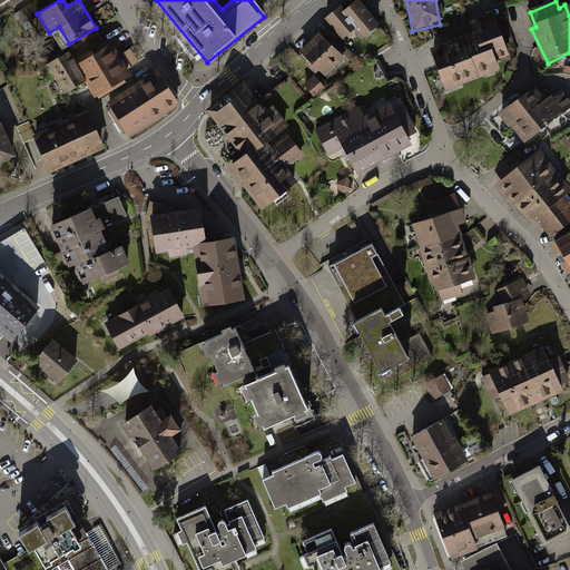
[(340,10),(326,21),(344,40),(356,29),(365,39),(380,26),(357,2),(344,15),(340,10)]
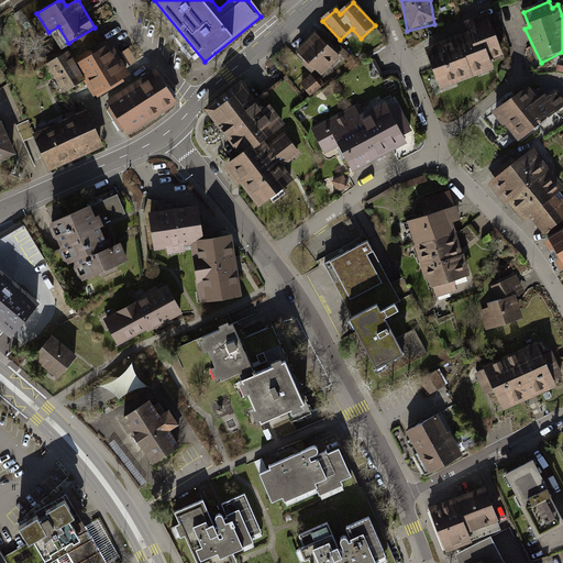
[(464,33),(424,51),(444,94),(496,69),(493,63),(504,58),(484,14),(461,24),(464,33)]
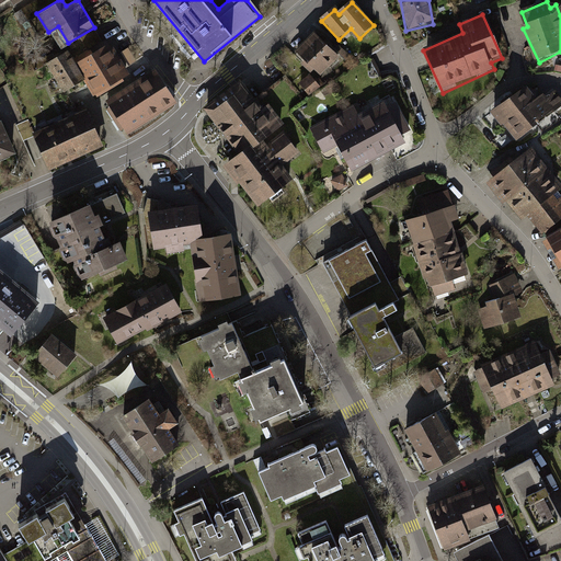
[(89,48),(103,41),(100,33),(84,39),(89,48)]
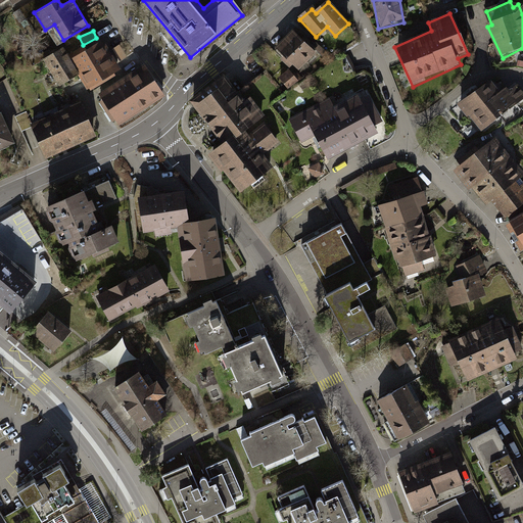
[(294,33),(285,41),(306,63),(316,54),(294,33)]
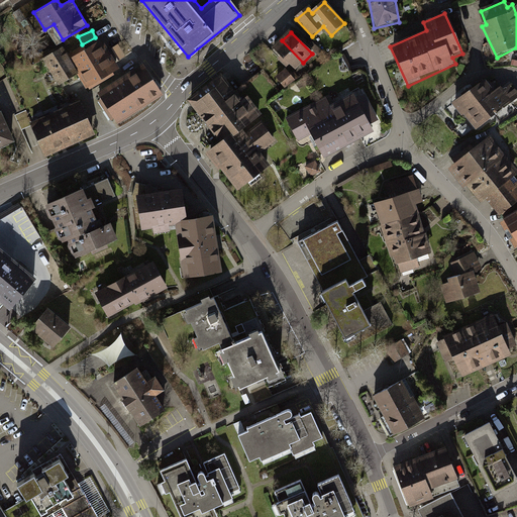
[(102,40),(72,58),(88,85),(117,67),(102,40)]
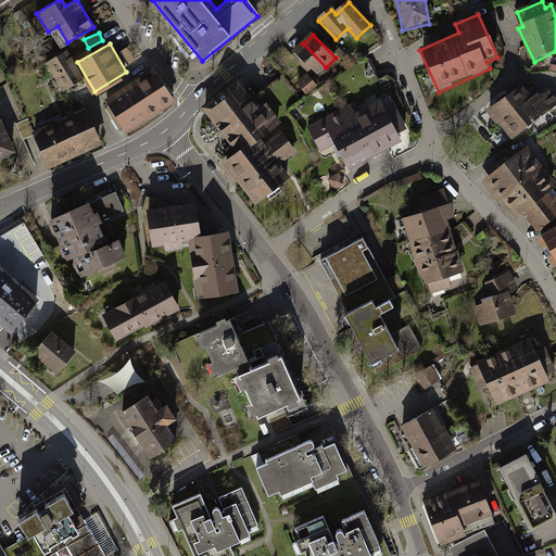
[(303,43),(294,52),(316,76),(326,67),(303,43)]
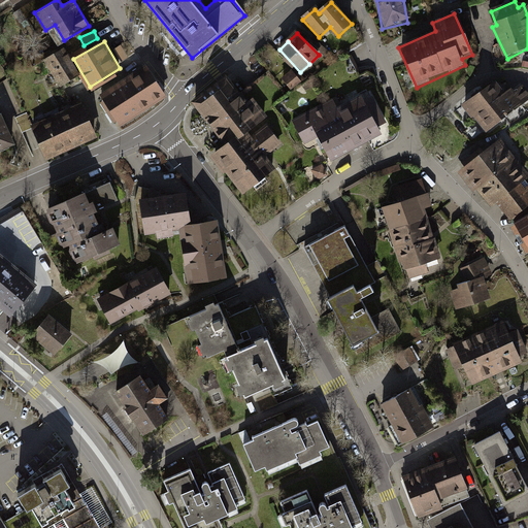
[(77,72),(63,47),(46,58),(61,83),(77,72)]
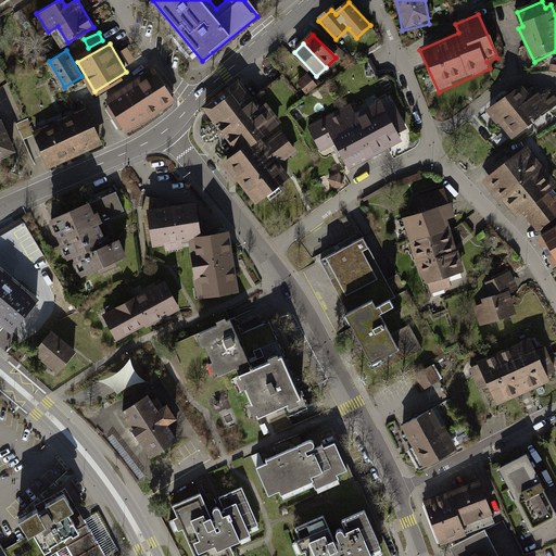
[(154,72),(108,102),(127,133),(174,103),(154,72)]
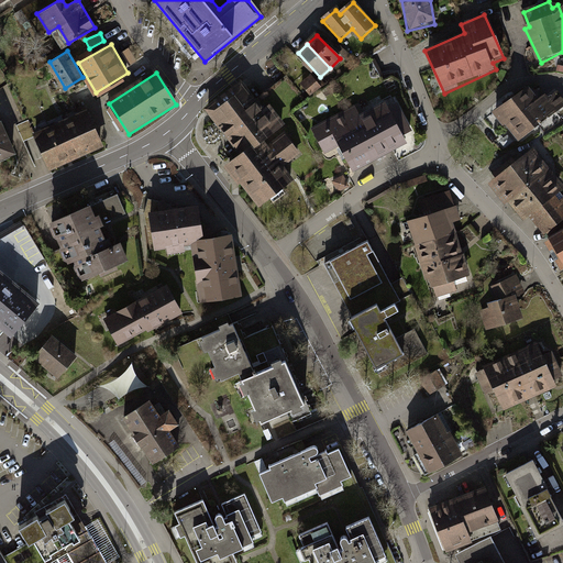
[(311,78),(301,86),(310,97),(320,89),(311,78)]
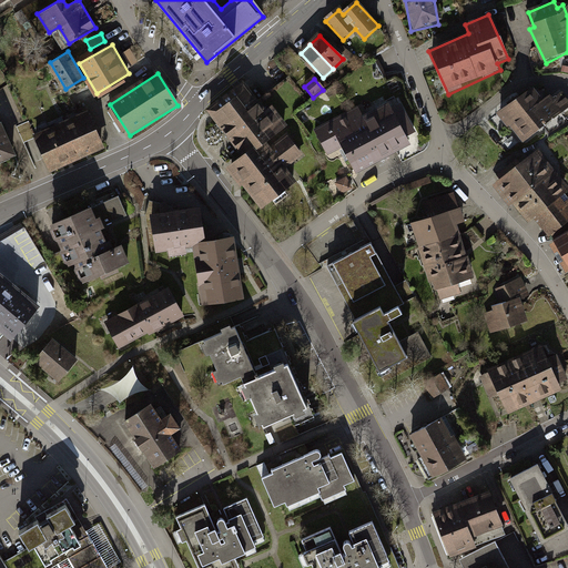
[(209,113),(230,140),(266,112),(245,83),(243,81),(212,104),(205,109),(209,113)]
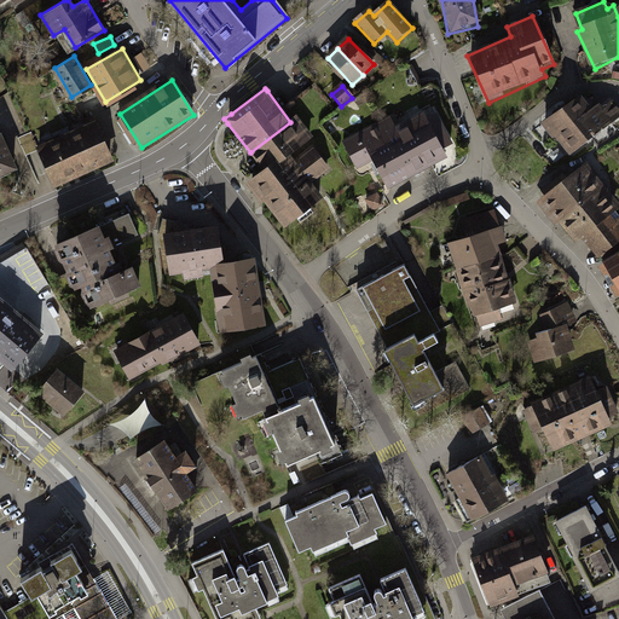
[(573,102),(543,122),(563,154),(615,120),(603,102),(583,115),(573,102)]
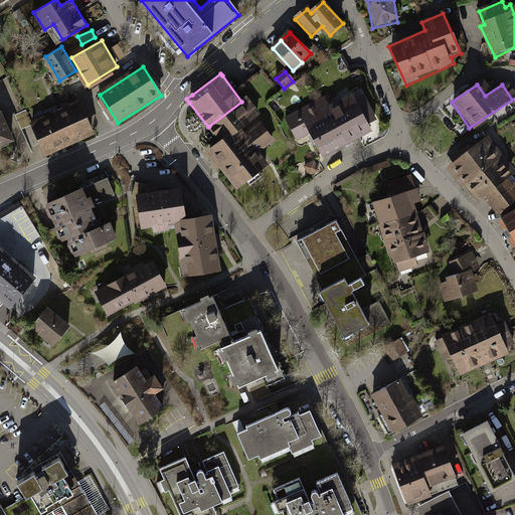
[(338,122),(312,135),(322,155),(348,141),(373,128),(369,121),(355,95),(353,91),(328,104),(338,122)]
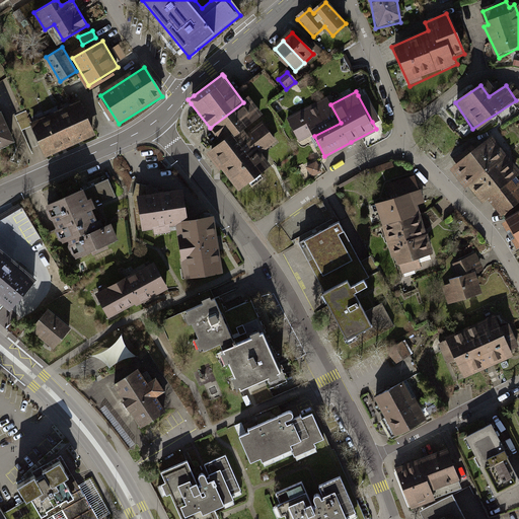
[(366,91),(358,95),(372,122),(380,118),(366,91)]
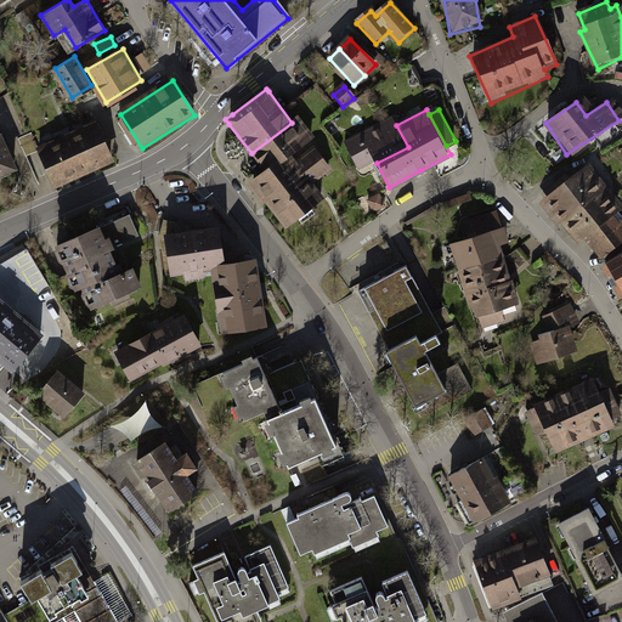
[(297,118),(292,123),(252,153),(267,174),(289,157),(312,140),(297,118)]
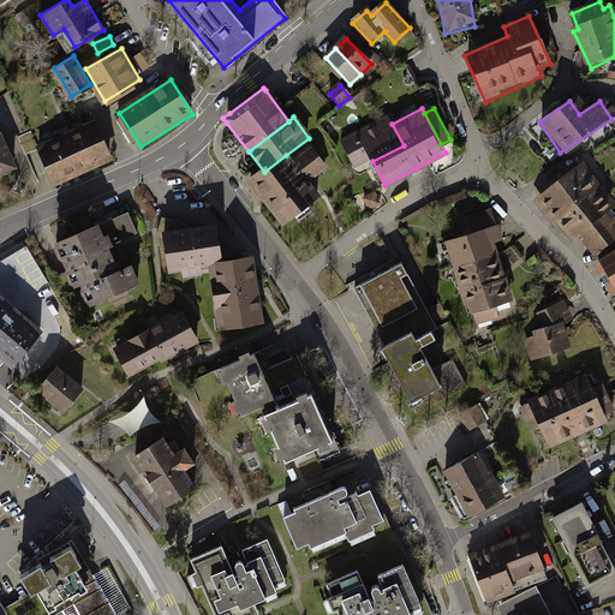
[(388,117),(341,141),(356,169),(372,161),(404,145),(392,124),(388,117)]
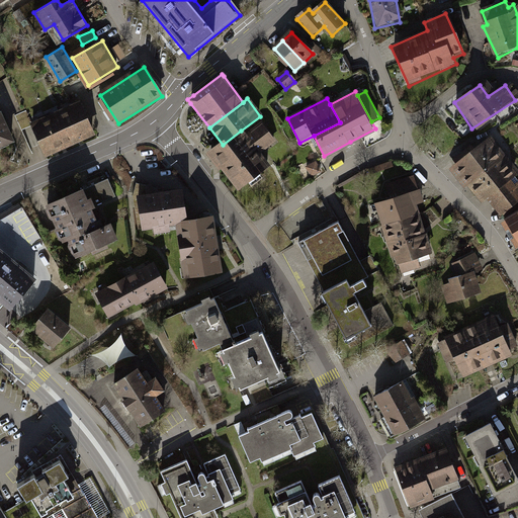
[(78,105),(63,113),(77,143),(92,135),(78,105)]
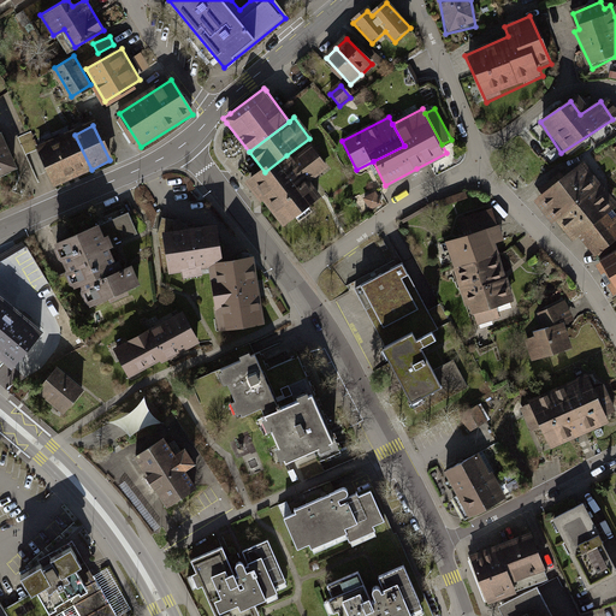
[(1,130),(0,130),(0,173),(17,166),(1,130)]
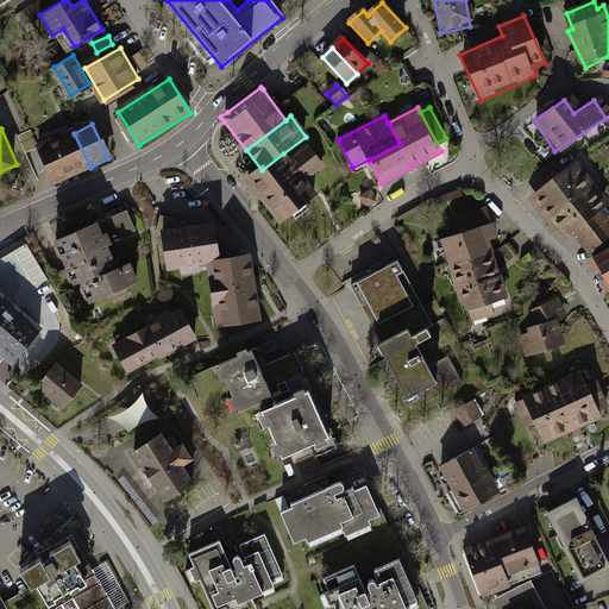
[(74,133),(56,142),(73,176),(90,168),(74,133)]
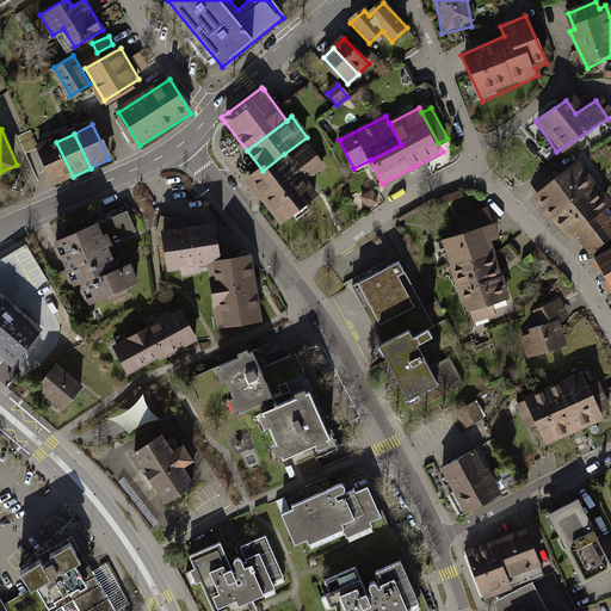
[(56,142),(37,150),(55,186),(73,177),(56,142)]
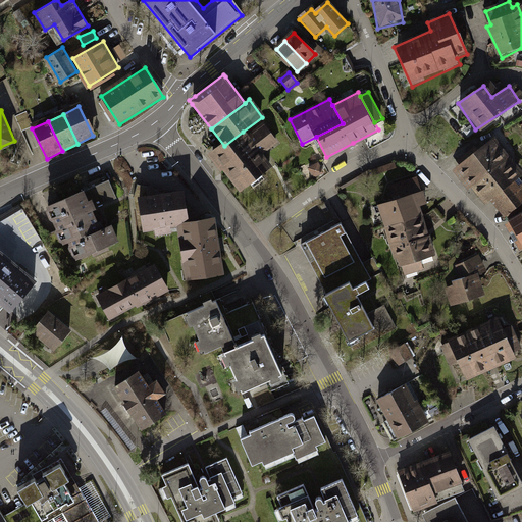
[(248,139),(243,132),(224,146),(210,156),(238,193),(270,167),(263,158),(279,146),(265,126),(248,139)]
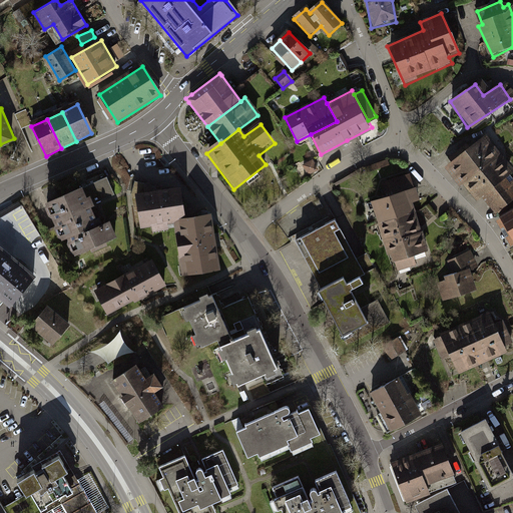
[(512,152),(495,133),(459,163),(509,216),(512,223),(512,152)]
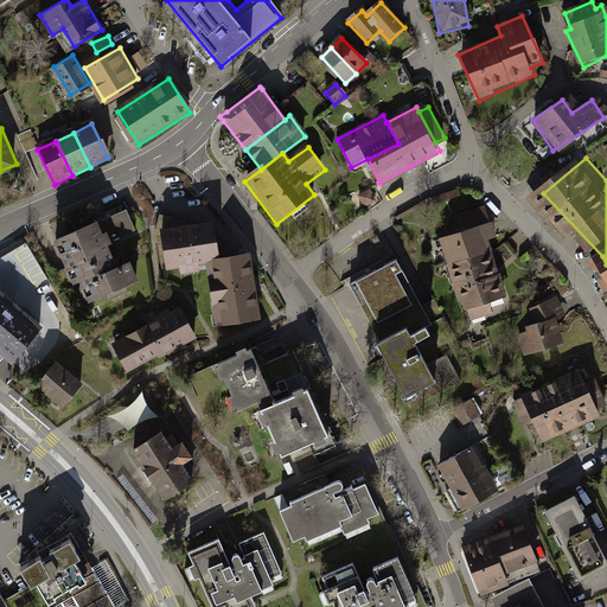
[(445,199),(461,195),(460,189),(443,193),(445,199)]
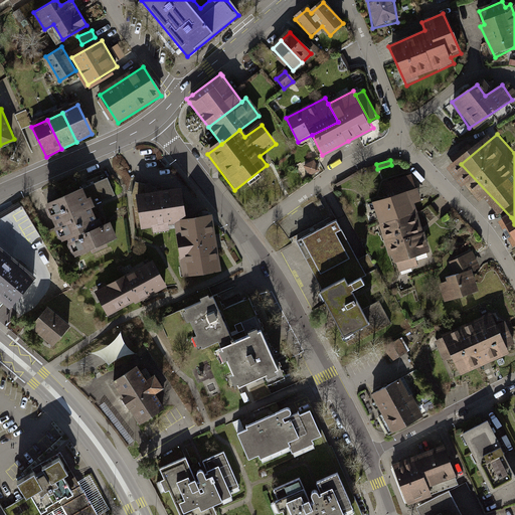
[(319,172),(315,163),(306,167),(311,176),(319,172)]
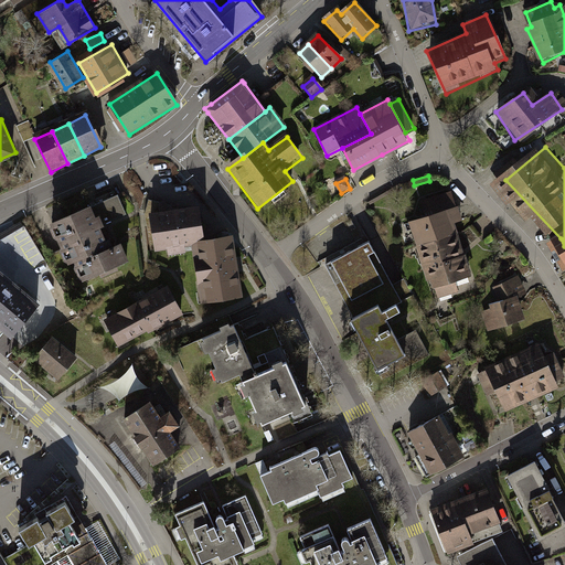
[(118,193),(93,203),(102,224),(127,214),(118,193)]
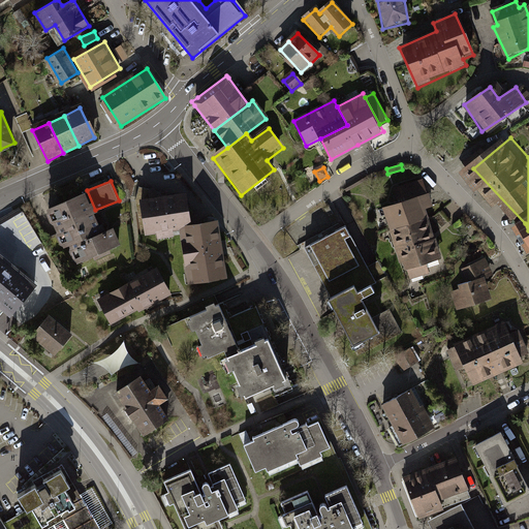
[(400,208),(384,212),(403,278),(445,267),(422,183),(395,191),(400,208)]
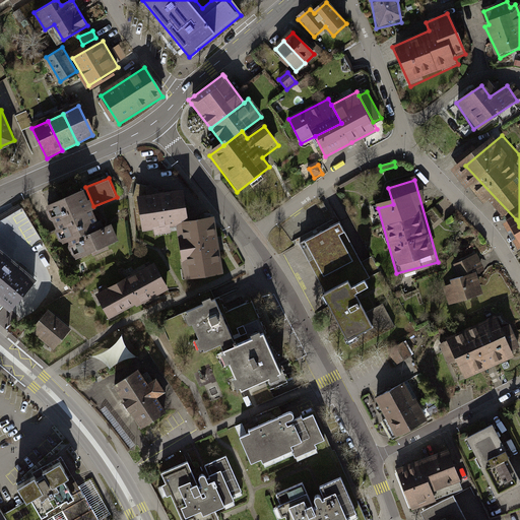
[(46,204),(54,223),(93,206),(85,187),(46,204)]
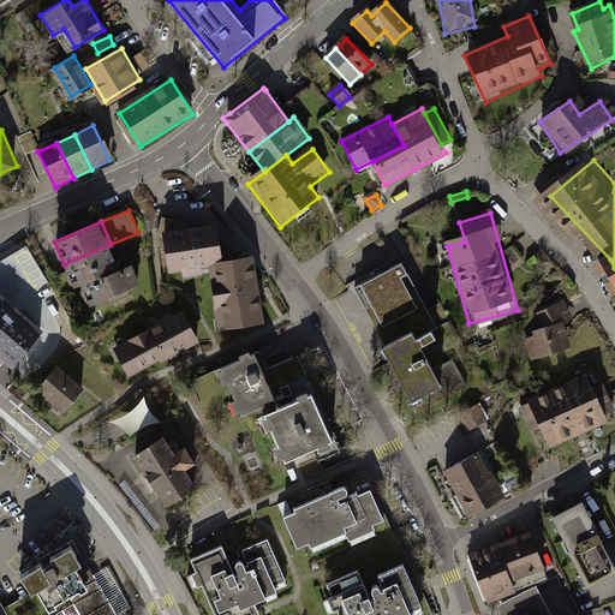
[(215,230),(163,236),(168,273),(183,270),(184,278),(201,275),(201,268),(210,267),(220,266),(215,230)]
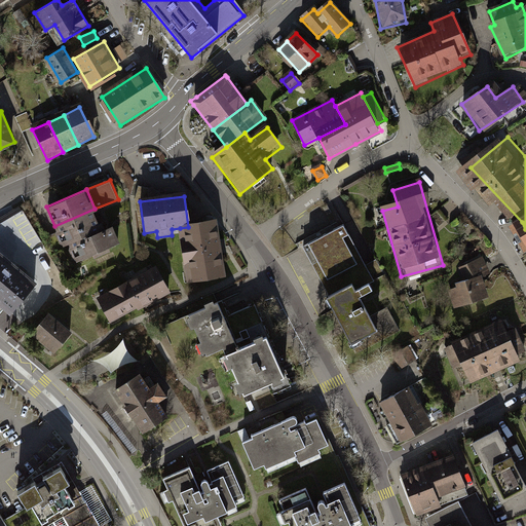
[(105,231),(95,209),(54,226),(64,247),(69,245),(76,261),(120,241),(114,228),(105,231)]
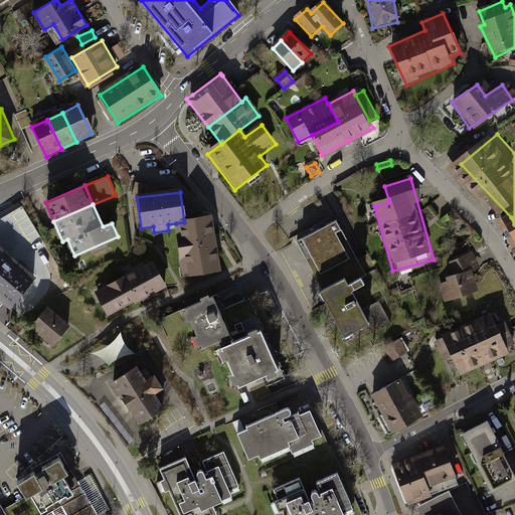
[(212,218),(184,222),(176,223),(183,276),(218,272),(212,218)]
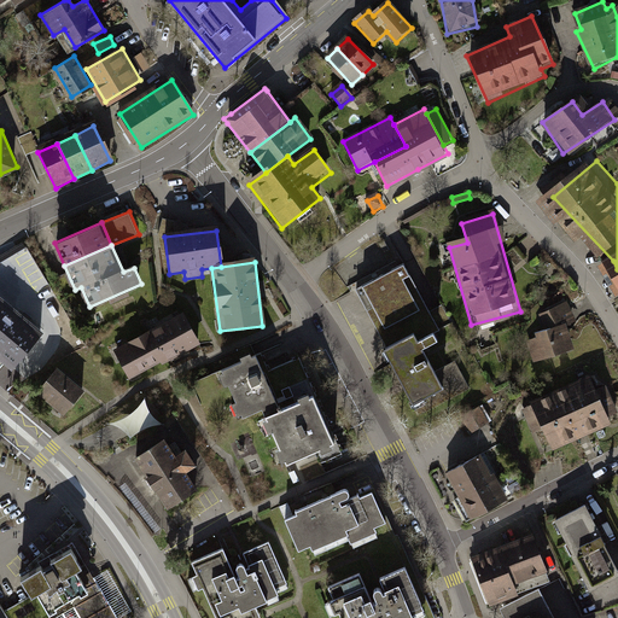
[(404,264),(356,292),(389,353),(383,355),(419,421),(455,401),(449,391),(465,383),(454,363),(438,373),(426,350),(445,339),(404,264)]
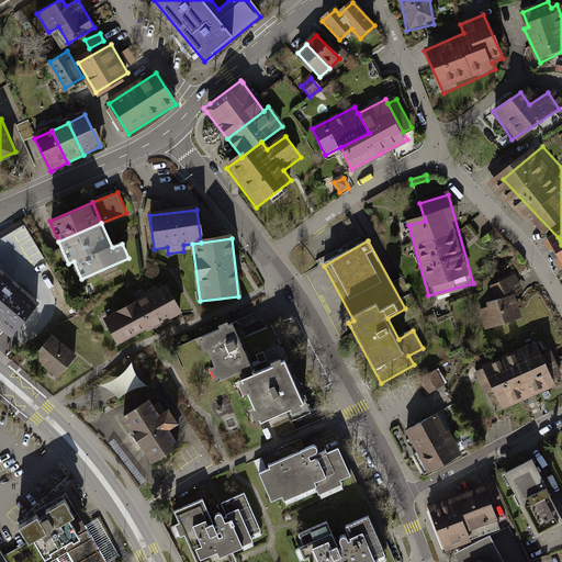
[(43,256),(32,265),(51,288),(62,279),(43,256)]
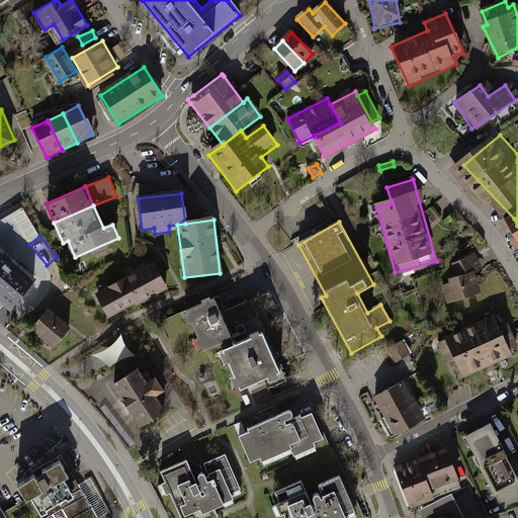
[(475,274),(453,282),(463,307),(496,294),(488,272),(497,269),(491,251),(468,259),(475,274)]
